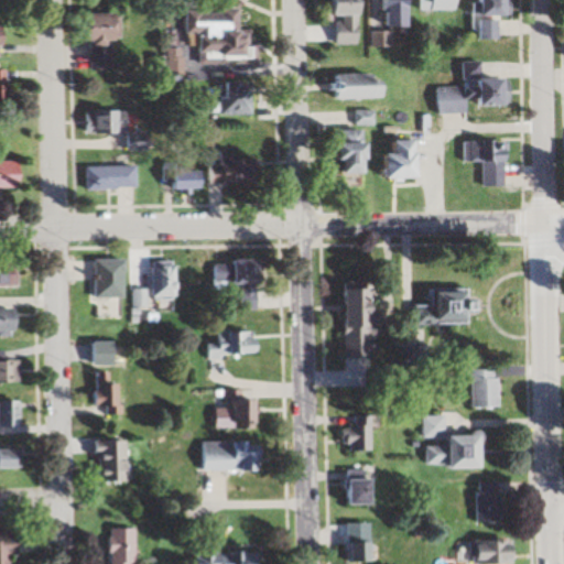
[(367,0),(337,0),(337,44),(362,44),(364,14),(367,14),(367,0)]
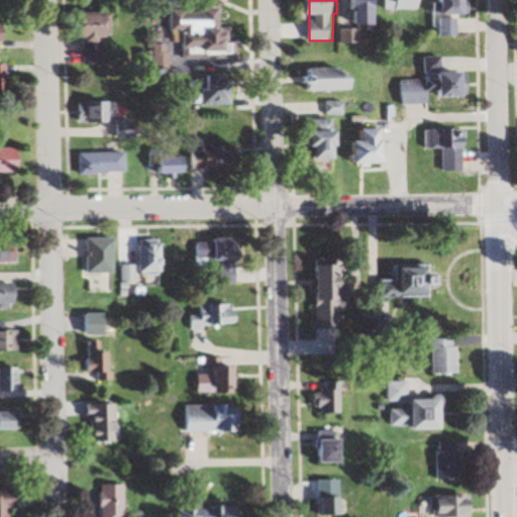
[(381,24),(380,0),(359,0),(359,24),(381,24)]
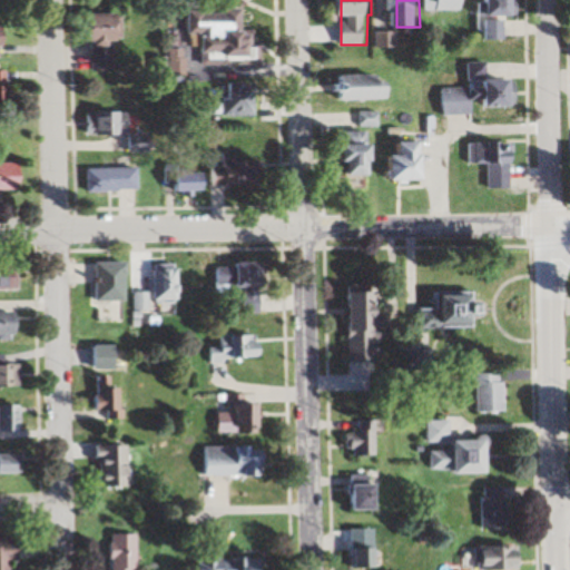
[(424,0),(425,11),(467,11),(467,0),(424,0)]
